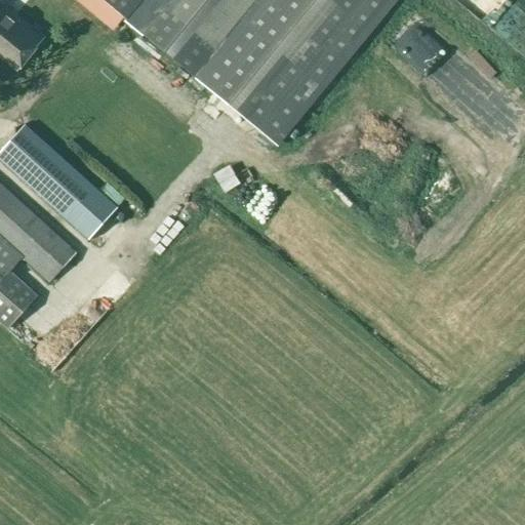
[(0,0),(0,57),(17,72),(44,39),(2,5),(5,0),(0,0)]
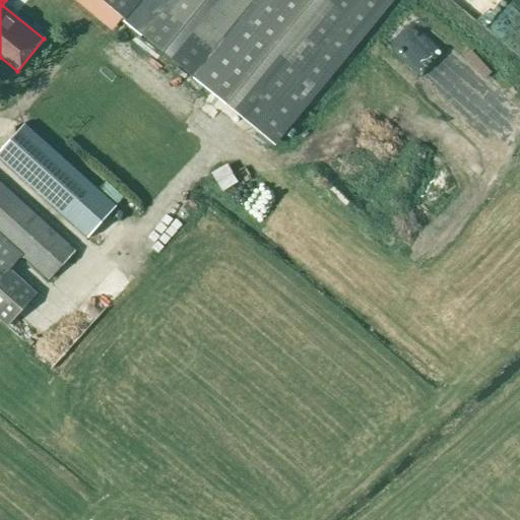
[(99,0),(143,37),(272,143),(389,0),(99,0)]
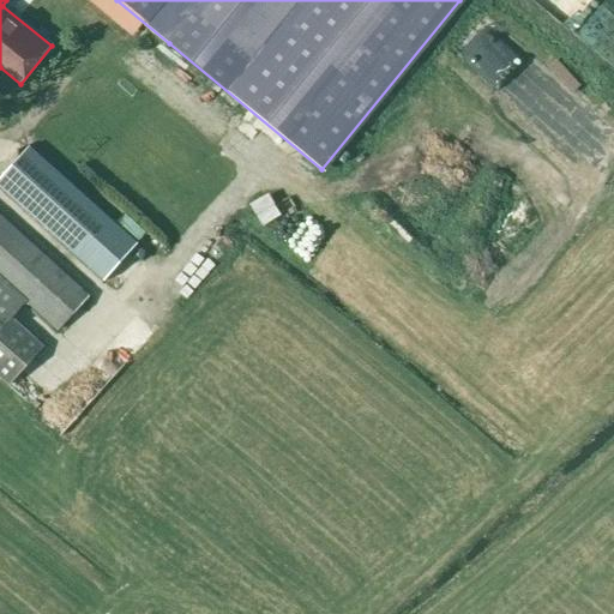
[(491,119),(468,146),(483,161),(507,132),(491,119)]
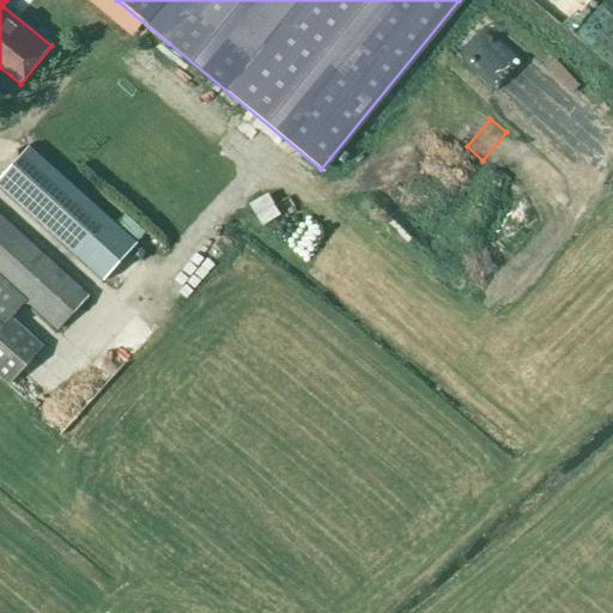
[(26,150),(0,178),(0,186),(103,279),(134,246),(26,150)]
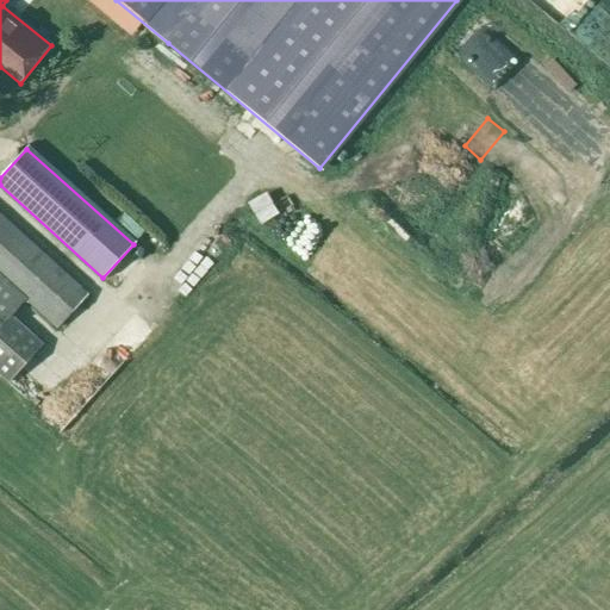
[(434,176),(450,194),(478,168),(461,150),(434,176)]
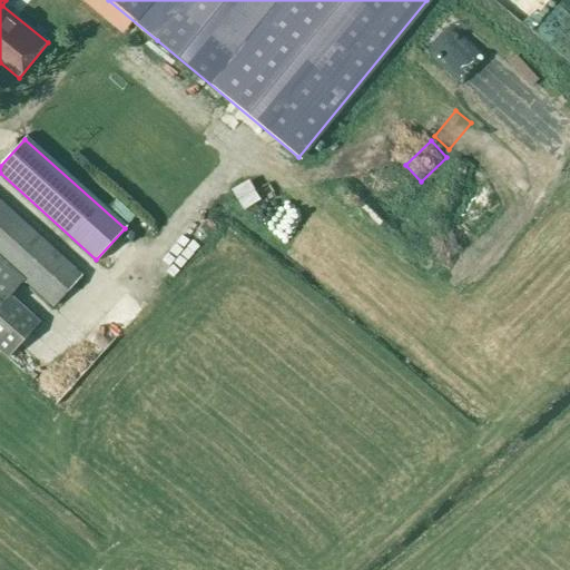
[(0,203),(0,350),(8,357),(39,323),(11,297),(27,281),(55,306),(81,276),(0,203)]
